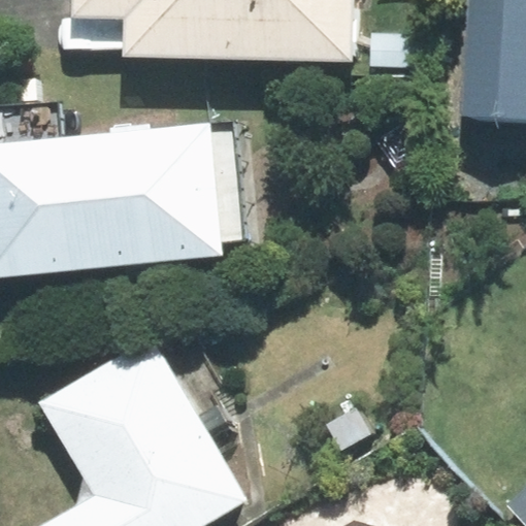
[(347,62),(349,0),(69,0),(70,18),(63,18),(63,48),(122,50),(122,57),(347,62)]
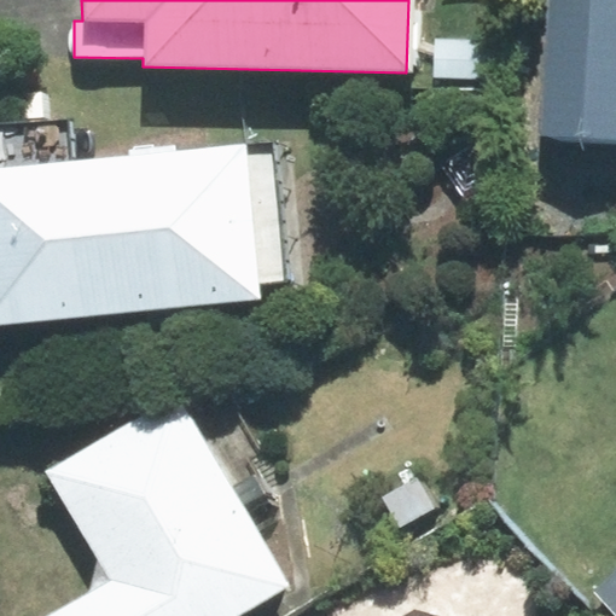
[(615,0),(553,0),(546,135),(615,139),(615,0)]
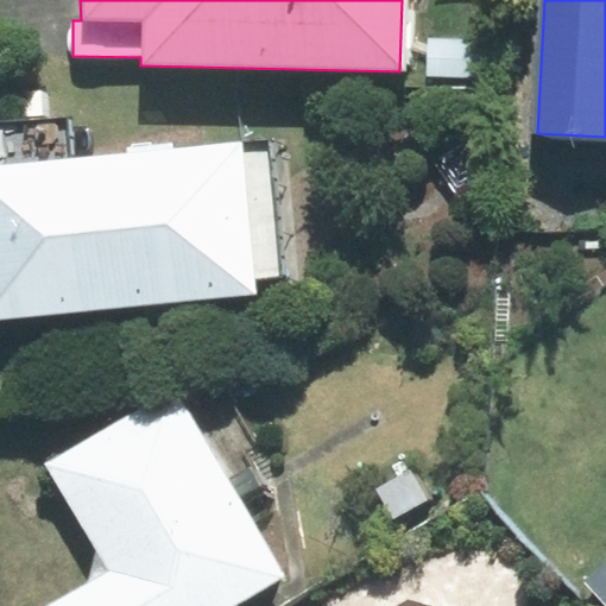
[(0,317),(251,294),(248,282),(279,278),(265,141),(73,161),(69,119),(0,125),(0,317)]
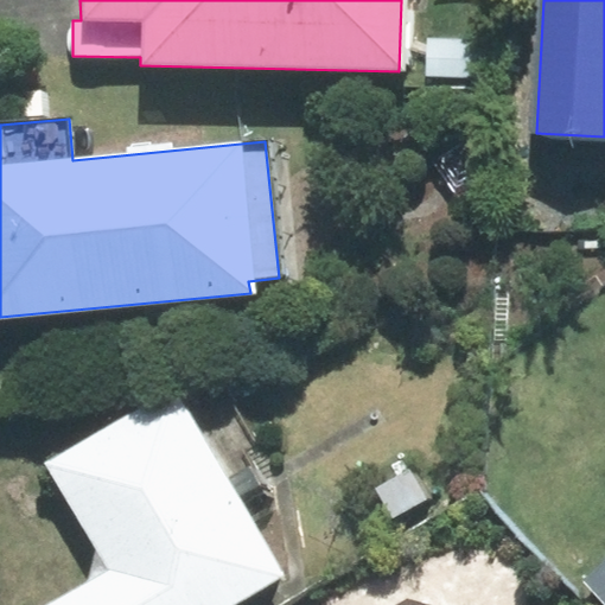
[(48,466),(96,549),(88,586),(53,604),(233,604),(279,579),(172,395),(48,466)]
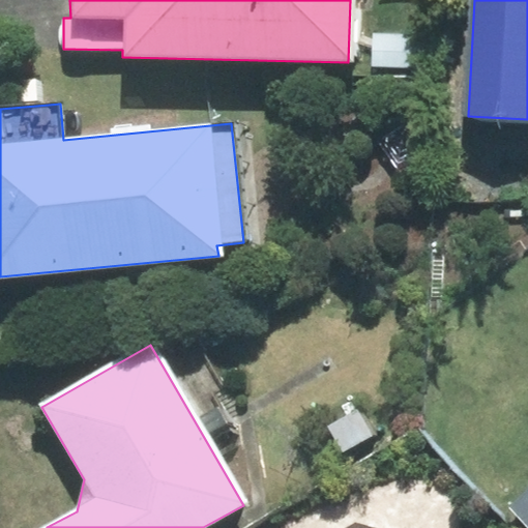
[(389,444),(369,405),(330,426),(352,465),(389,444)]
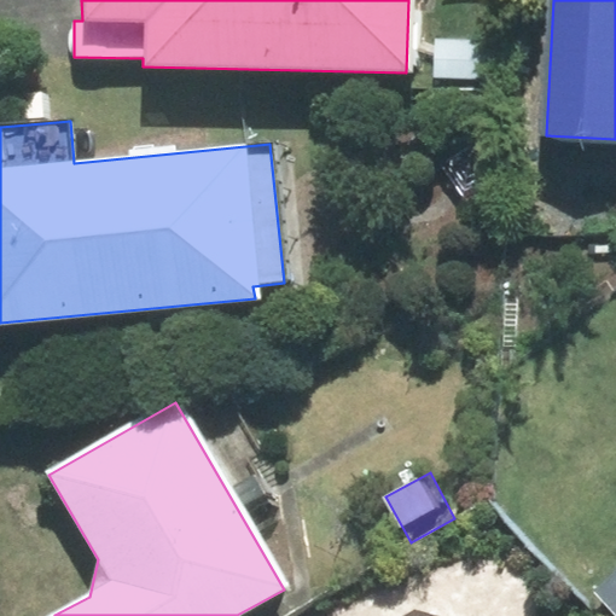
[(615,615),(615,571),(593,593),(614,615),(615,615)]
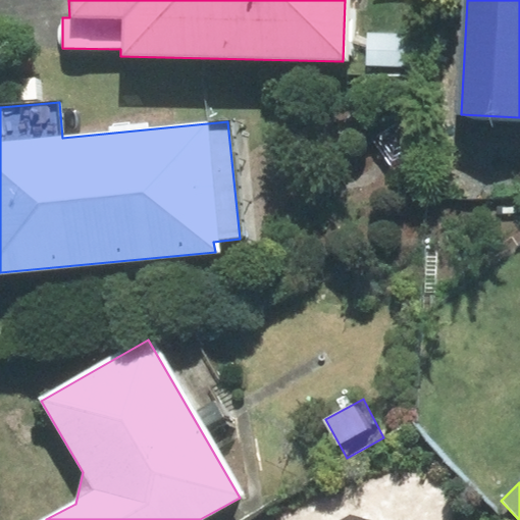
All buildings are outlined.
